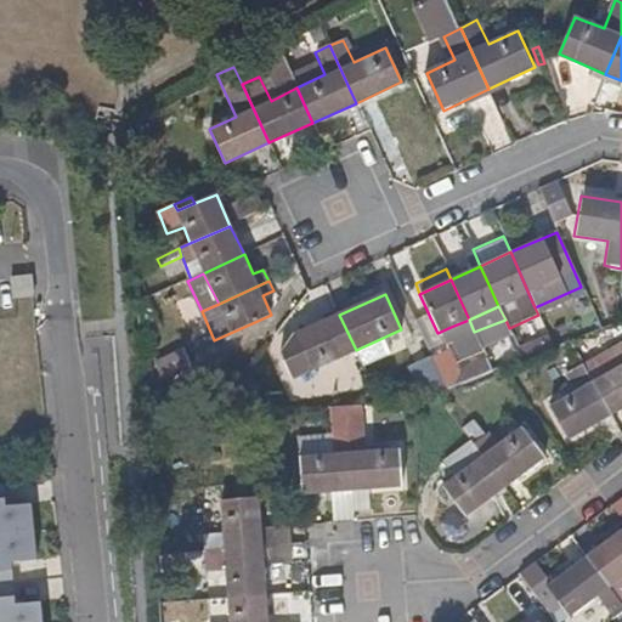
[(356,350),(339,315),(294,335),(310,372),(356,350)]
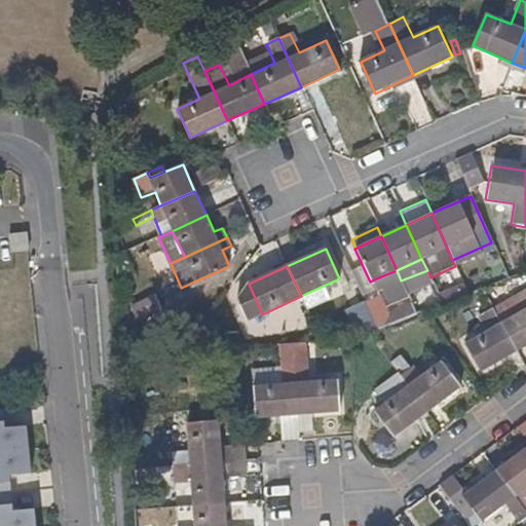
[(401,280),(397,270),(381,276),(388,290),(403,284),(401,280)]
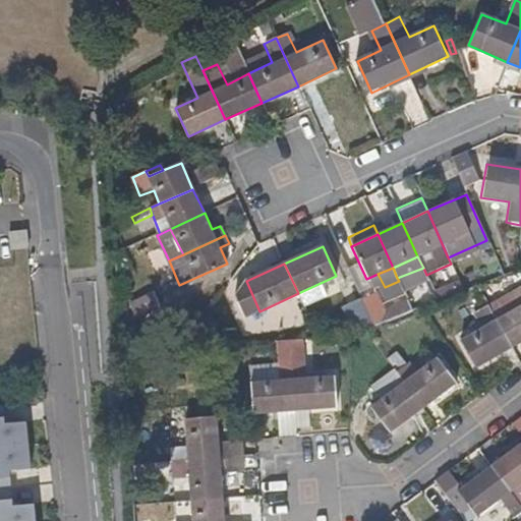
[(388,321),(374,292),(360,298),(373,327),(388,321)]
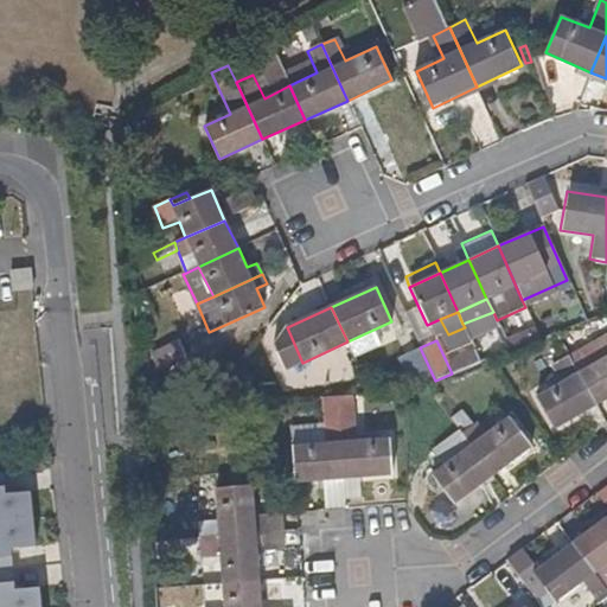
[(357,363),(347,342),(339,346),(349,366),(357,363)]
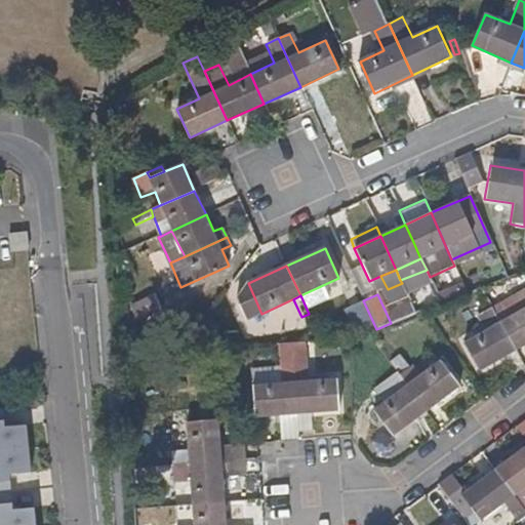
[(129,308),(136,324),(162,313),(155,296),(129,308)]
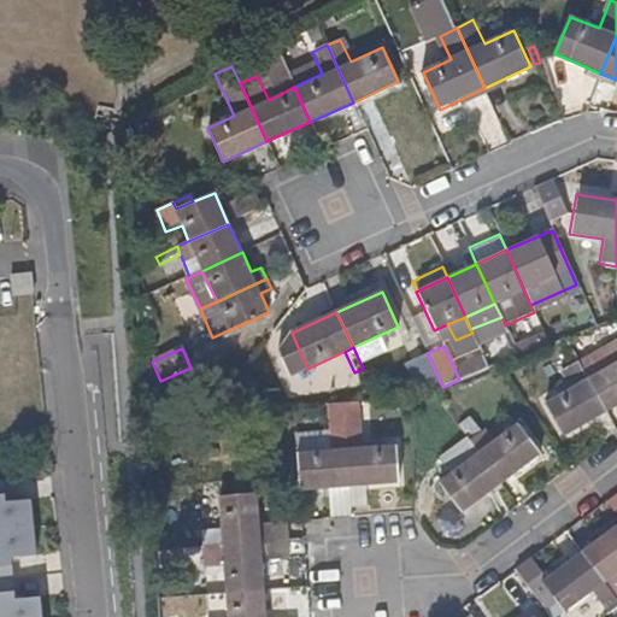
[(442,387),(427,353),(404,363),(418,395),(442,387)]
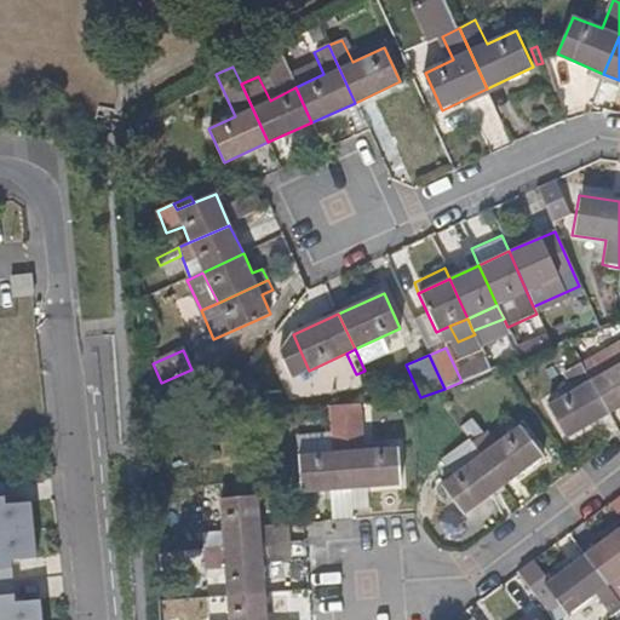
[(608,379),(598,362),(583,369),(592,388),(608,379)]
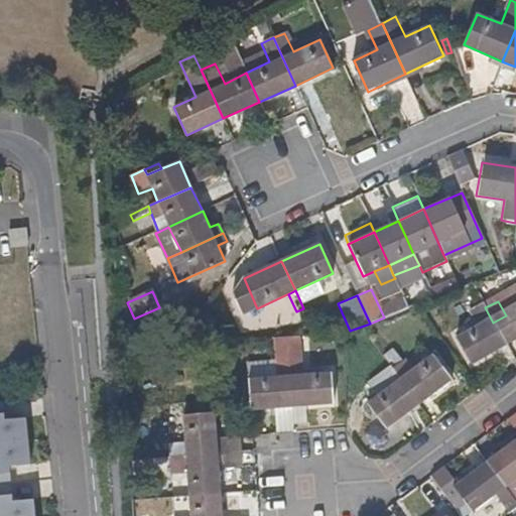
[(474,369),(508,350),(493,323),(485,307),(472,315),(480,331),(459,343),(474,369)]
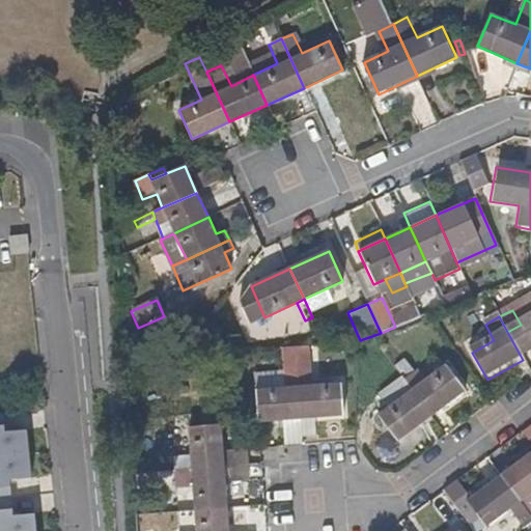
[(523,360),(530,354),(530,318),(521,325),(507,332),(523,360)]
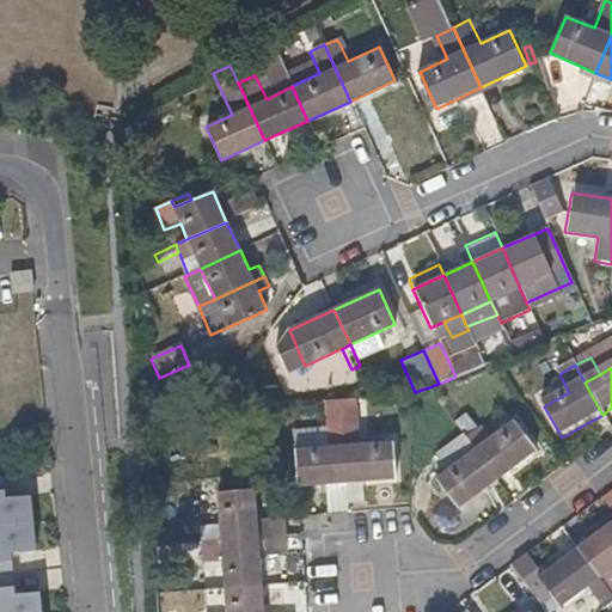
[(344,482),(342,446),(340,399),(325,402),(328,448),(328,450),(295,451),(298,488),(346,483),(344,482)]
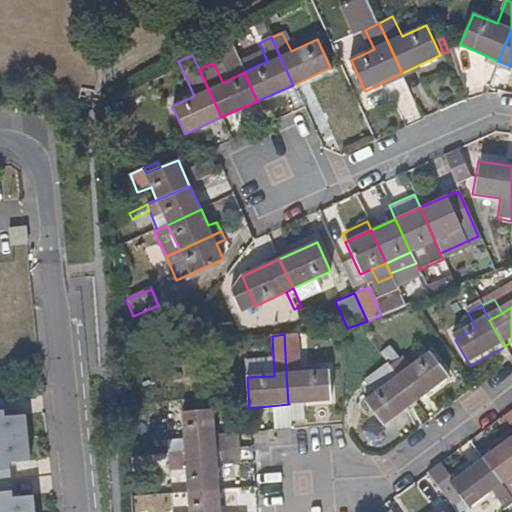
[(329,401),(326,371),(298,374),(295,334),(284,334),(286,373),(288,403),(302,402),(329,401)]
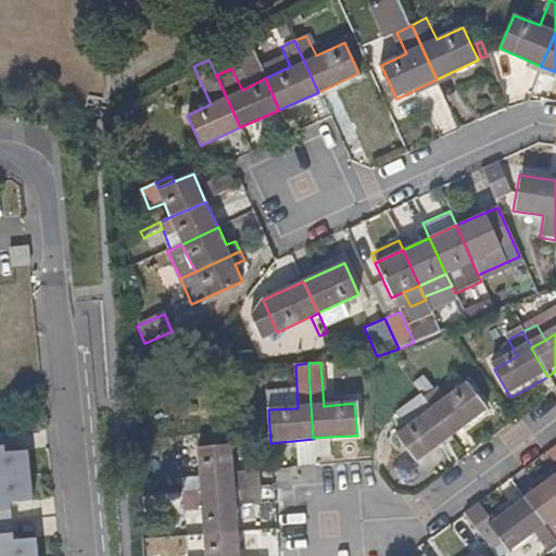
[(450,437),(484,409),(465,383),(445,400),(437,390),(424,399),(450,437)]
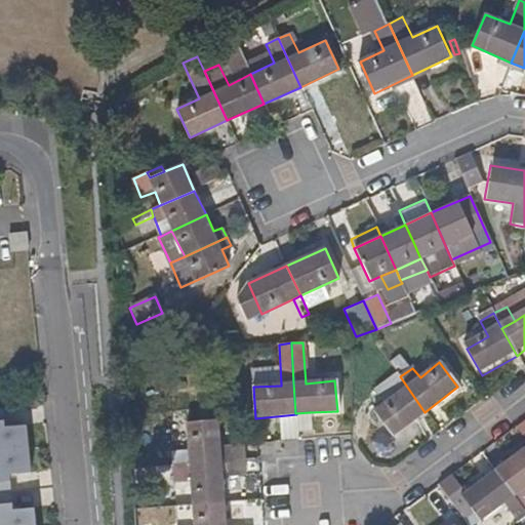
[(392,436),(425,412),(397,372),(374,390),(385,402),(374,411),(392,436)]
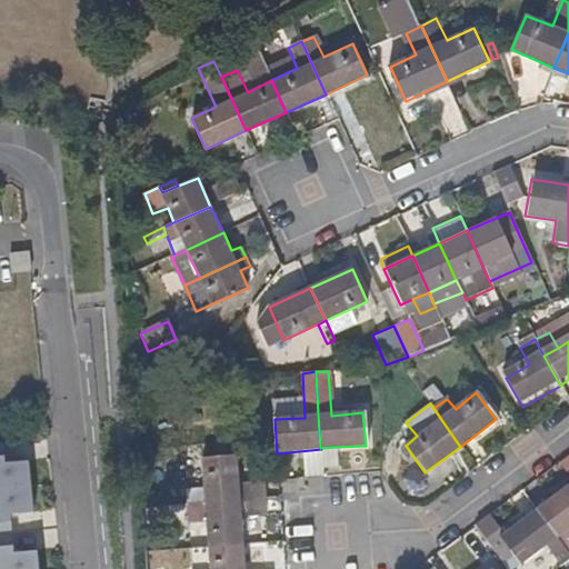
[(338,472),(336,447),(320,448),(321,449),(322,473),(338,472)]
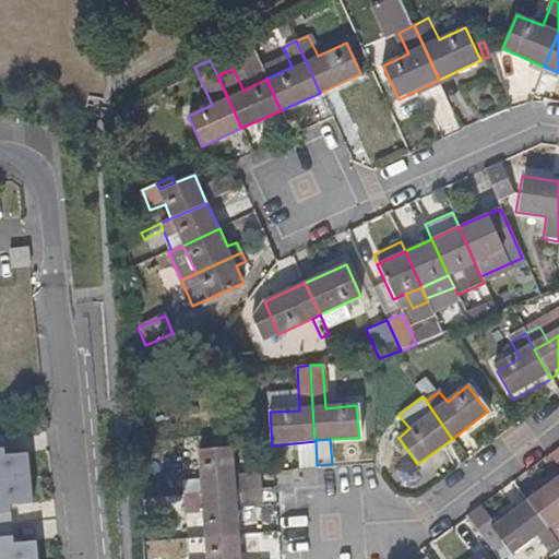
[(558,447),(548,454),(558,466),(558,447)]
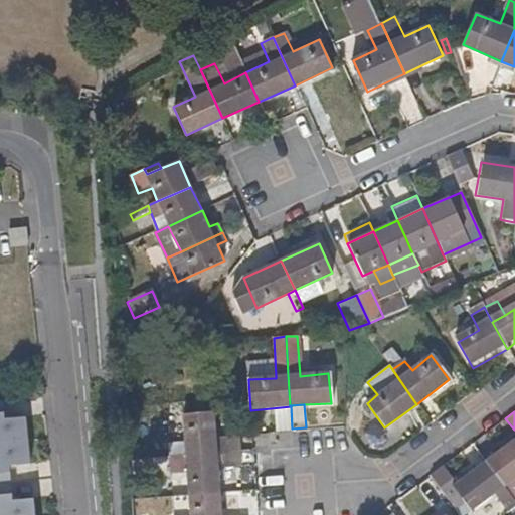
[(0,412),(0,514),(34,514),(33,498),(12,500),(8,465),(30,464),(25,417),(4,419),(3,412),(0,412)]
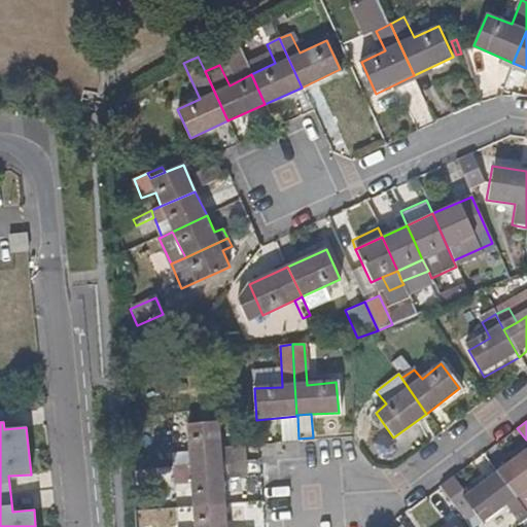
[(220,449),(217,422),(186,425),(187,454),(171,454),(172,468),(197,467),(221,465),(220,449)]
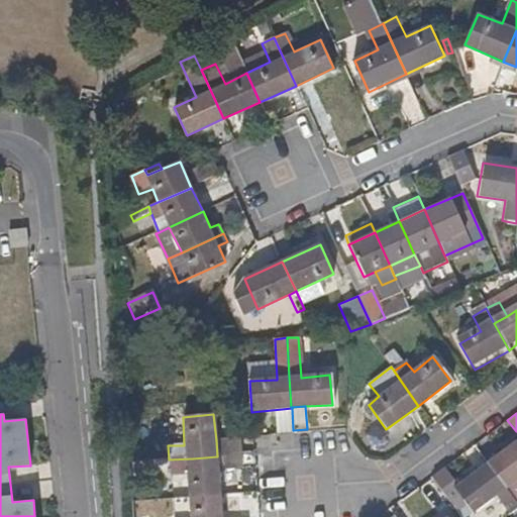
[(241,454),(240,439),(216,440),(217,456),(241,454)]
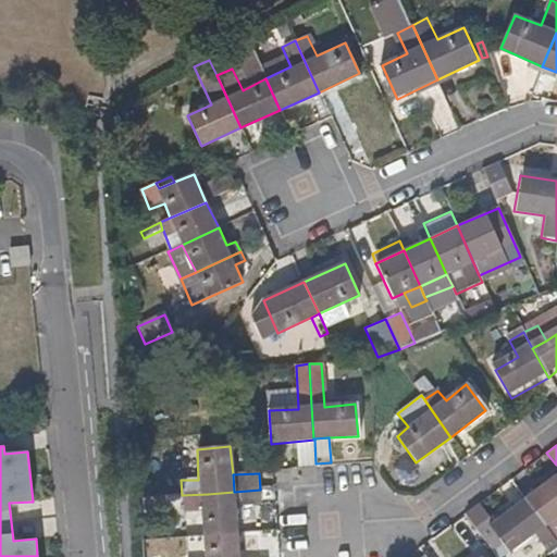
[(556,473),(525,499),(546,525),(556,518),(556,517),(556,473)]
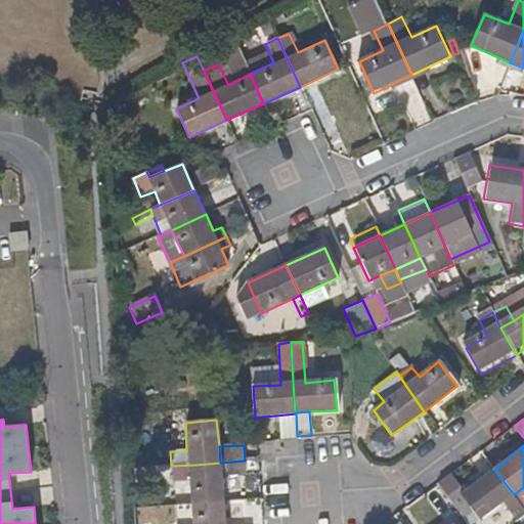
[(245,476),(245,461),(220,463),(221,477),(245,476)]
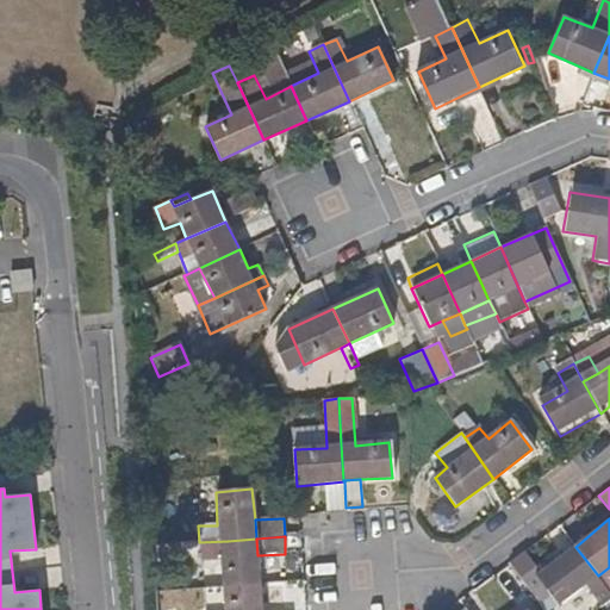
[(257,555),(256,539),(228,541),(199,542),(200,560),(216,560),(216,555),(221,555),(224,580),(224,587),(260,585),(257,555)]
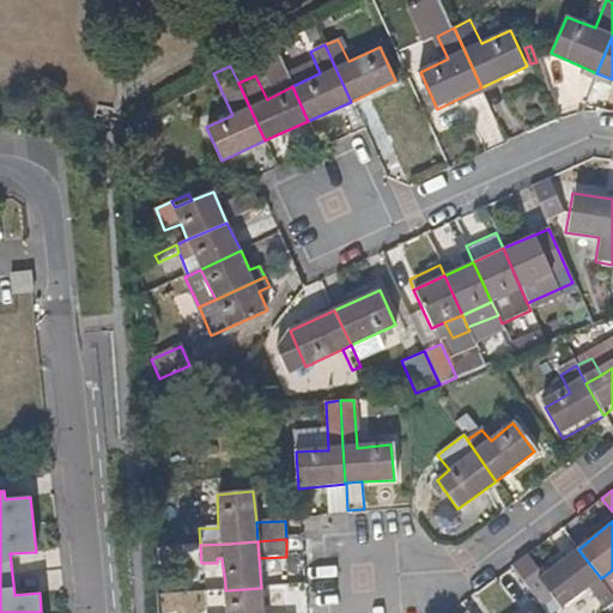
[(601,578),(578,550),(540,578),(562,607),(588,588),(606,610),(608,607),(612,612),(612,594),(612,593),(601,578)]
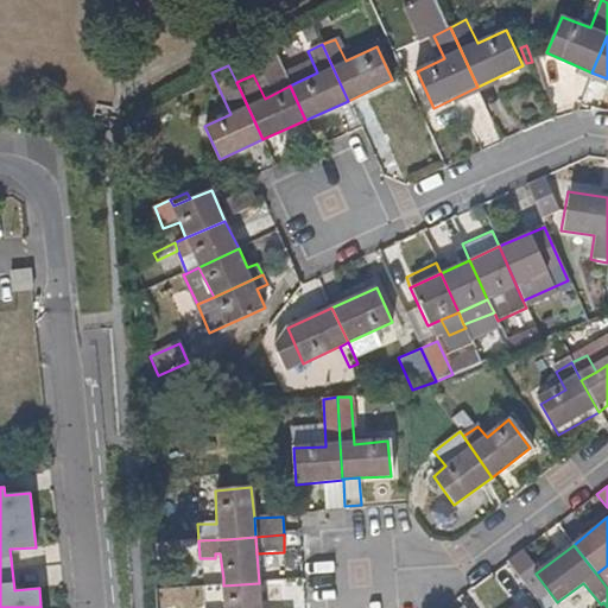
[(607,586),(607,565),(596,574),(607,588),(607,586)]
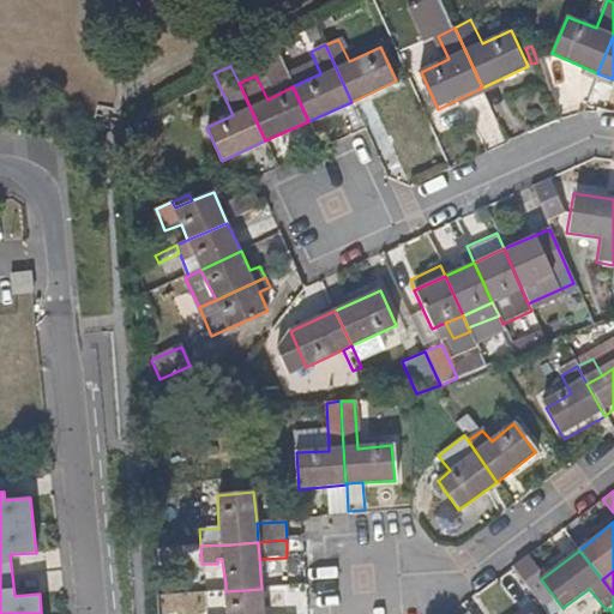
[(263,613),(262,589),(226,591),(226,599),(227,613),(263,613)]
